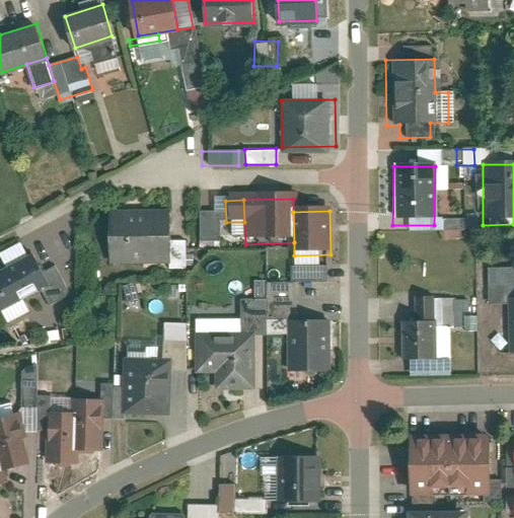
[(168,217),(107,216),(107,268),(167,269),(168,217)]
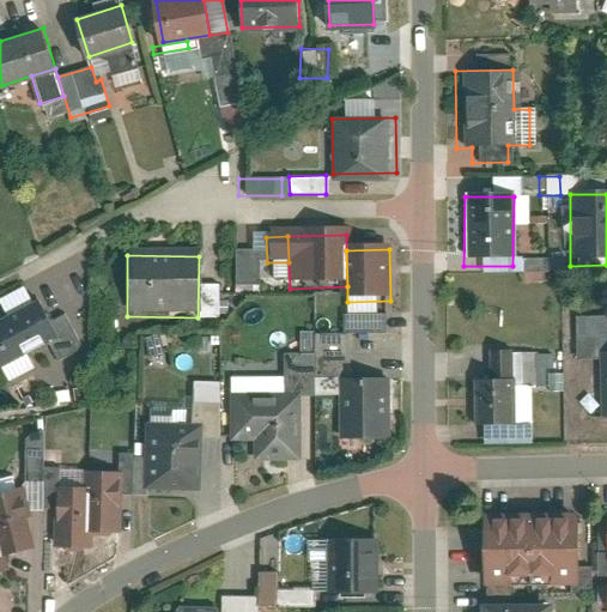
[(41,298),(0,319),(0,365),(24,353),(18,341),(40,331),(54,357),(80,344),(65,315),(53,321),(41,298)]
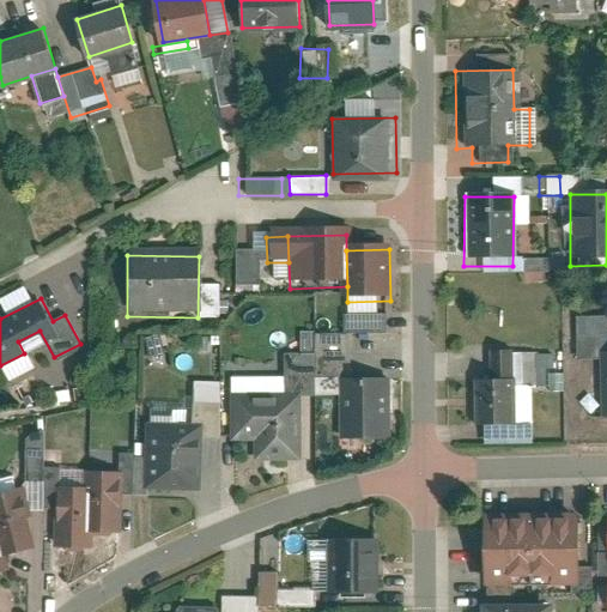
[(382,313),(343,313),(343,329),(382,329),(382,313)]
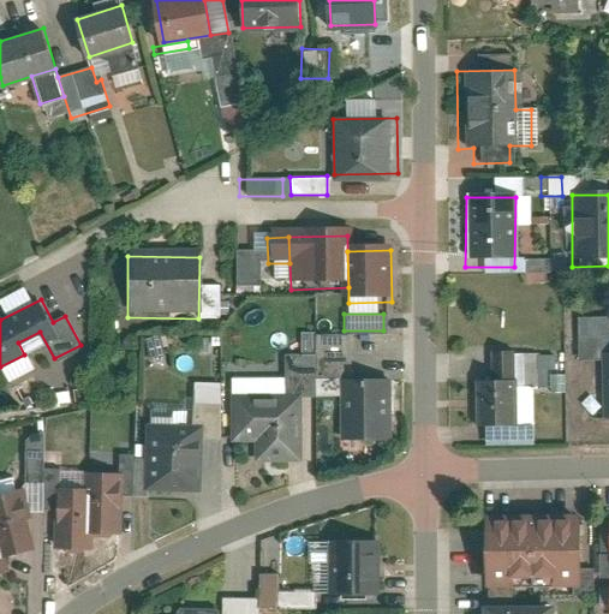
[(348,337),(317,335),(316,375),(348,375),(348,337)]
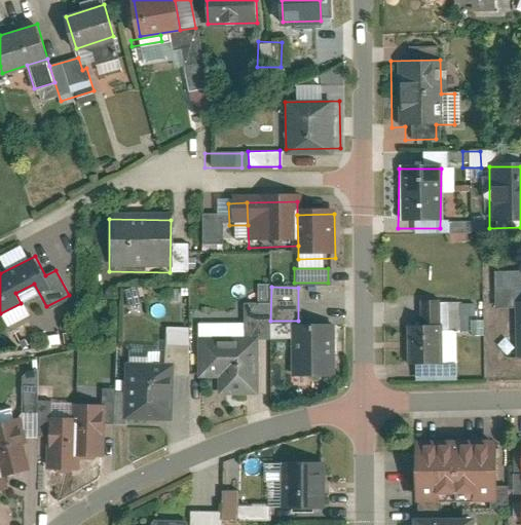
[(244,302),(243,335),(267,335),(267,302),(244,302)]
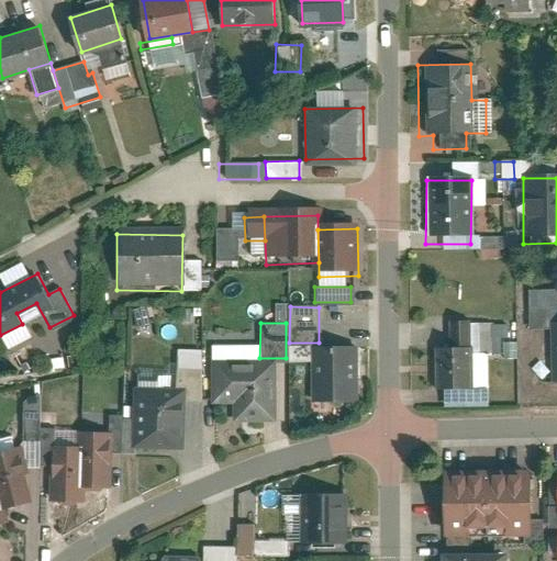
[(169,350),(169,370),(196,370),(196,350),(169,350)]
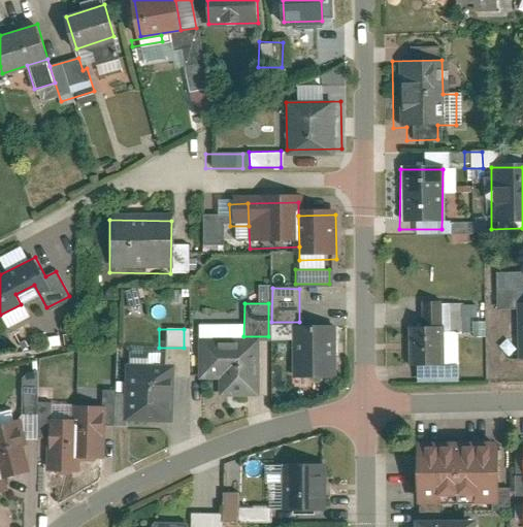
[(333,330),(290,331),(291,384),(334,383),(333,330)]
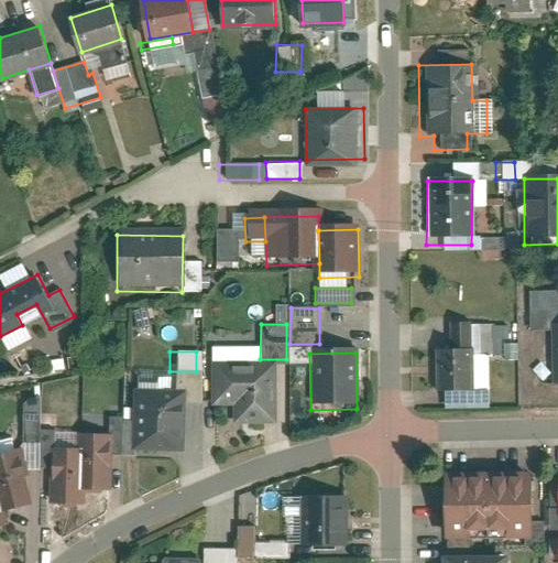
[(469,355),(433,354),(431,397),(468,398),(469,355)]
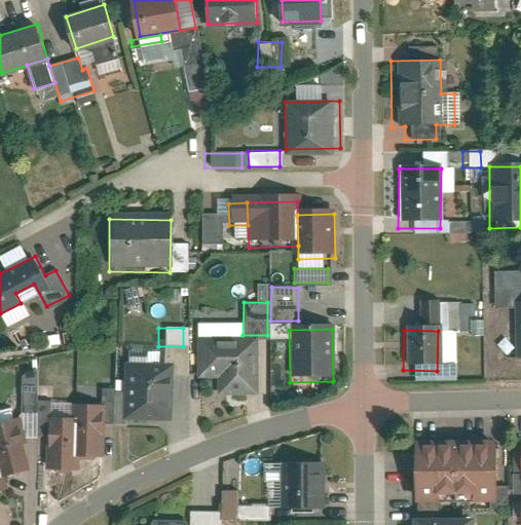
[(256,343),(195,343),(195,378),(217,378),(256,378),(256,343)]
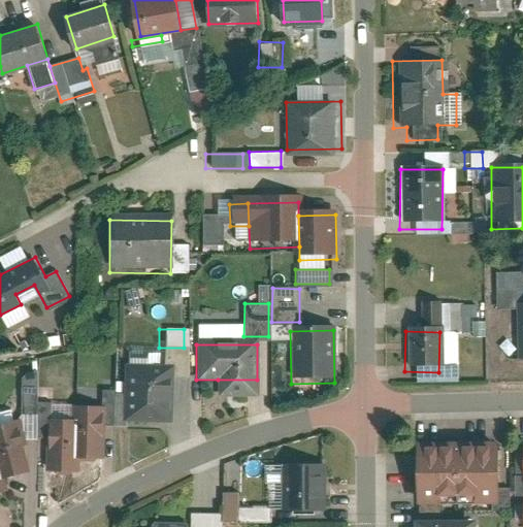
[(172,372),(126,372),(126,431),(172,431),(172,372)]
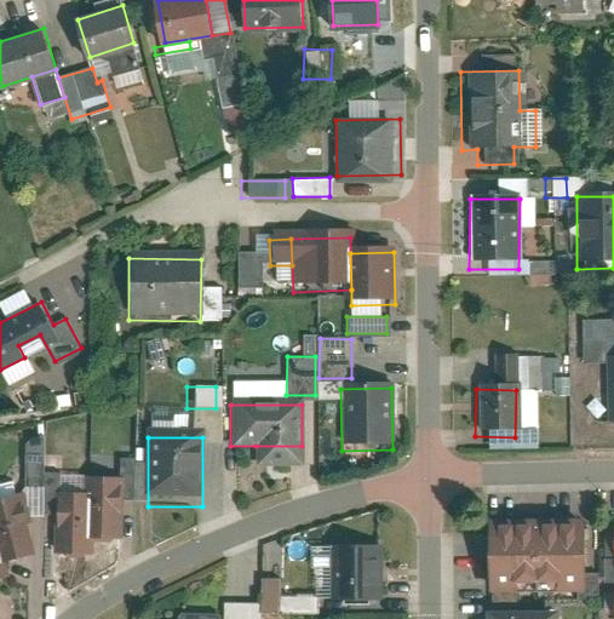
[(302,446),(256,446),(256,465),(303,464),(302,446)]
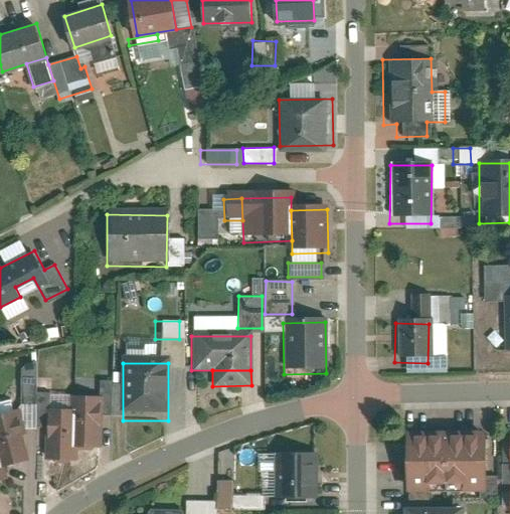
[(45,393),(34,393),(34,424),(45,424),(45,408),(45,393)]
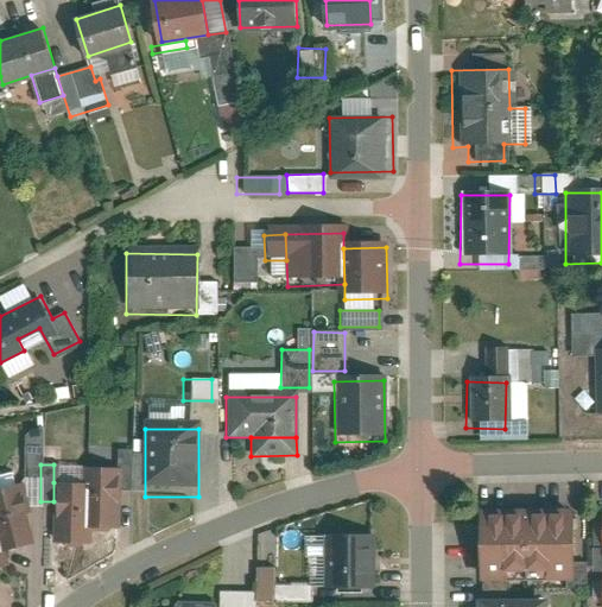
[(116,526),(118,469),(89,468),(89,484),(88,525),(116,526)]
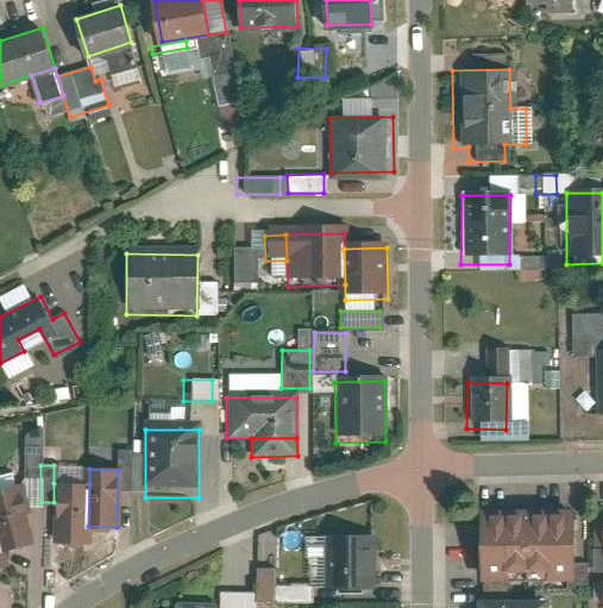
[(89,484),(54,483),(54,502),(52,540),(88,540),(88,526),(89,484)]
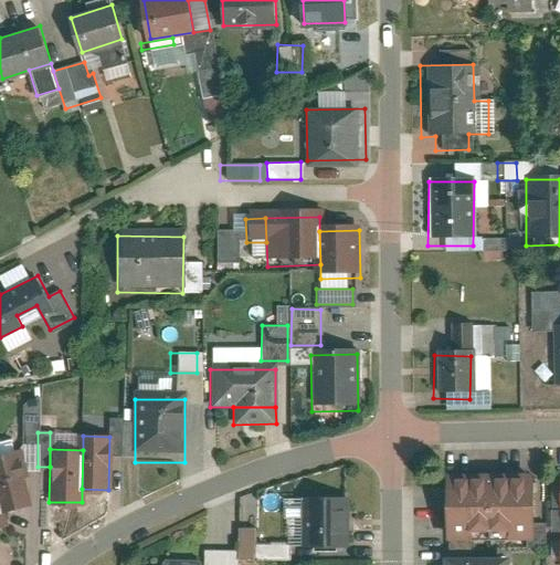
[(14,452),(0,457),(0,511),(28,503),(14,452)]
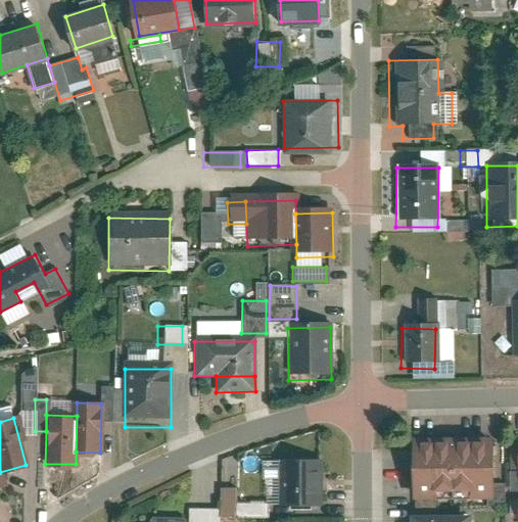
[(415,437),(415,496),(496,495),(496,436),(415,437)]
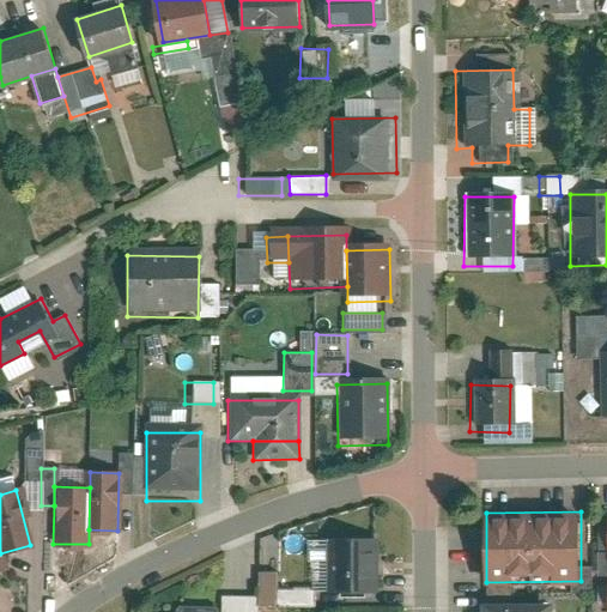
[(376,547),(326,547),(327,599),(376,599),(376,547)]
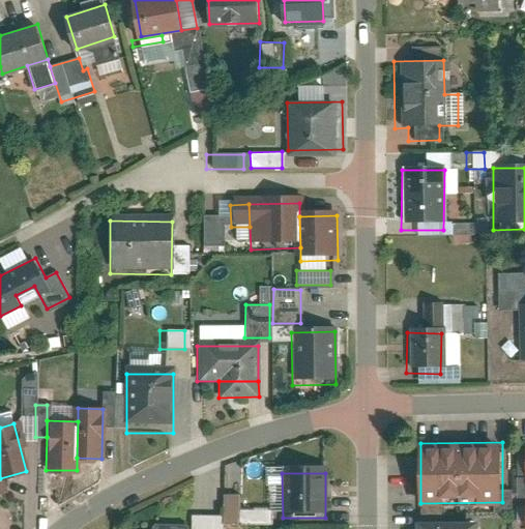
[(236,523),(236,495),(223,495),(223,523),(236,523)]
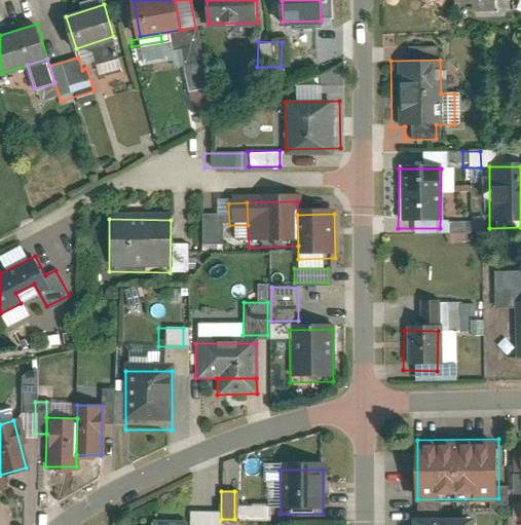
[(217,524),(218,512),(191,512),(191,524),(217,524)]
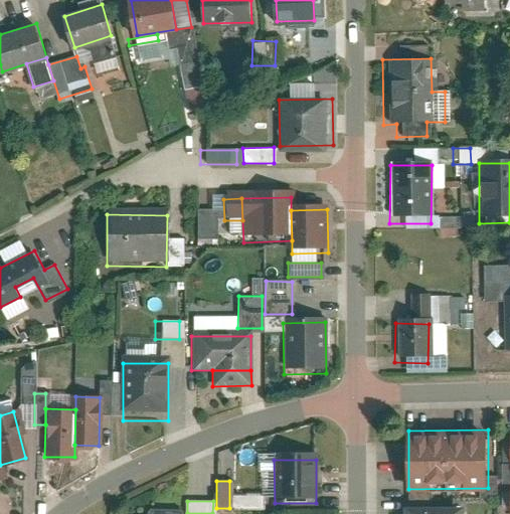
[(466,513),(466,505),(404,506),(403,513),(466,513)]
